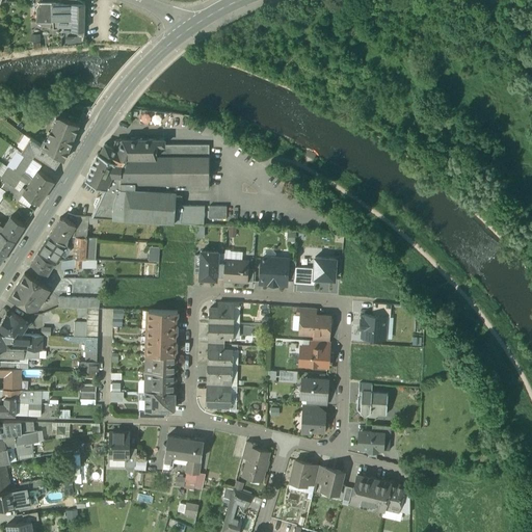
[(84,3),(79,0),(64,0),(64,3),(52,3),(53,22),(53,28),(58,27),(57,30),(78,30),(78,34),(84,34),(84,3)]
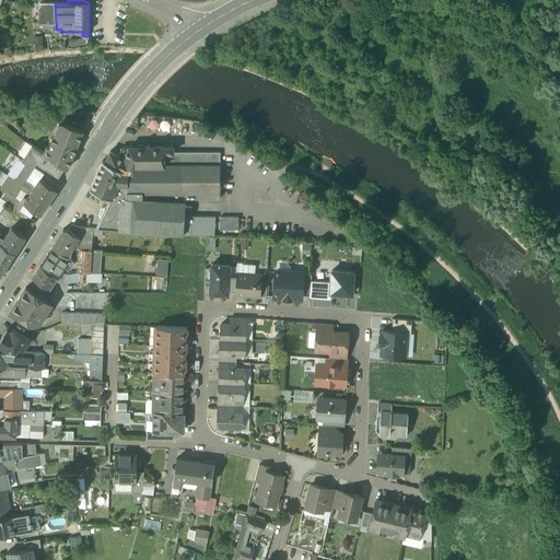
[(42,2),(38,7),(39,23),(56,23),(55,3),(42,2)]
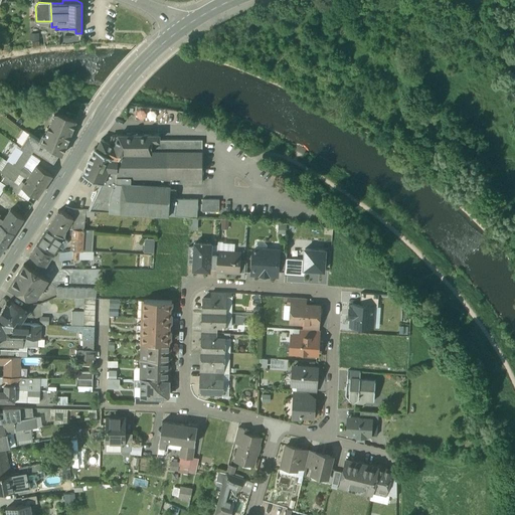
[(54,114),(45,135),(43,134),(40,140),(59,153),(62,154),(76,120),(58,113),(54,114)]
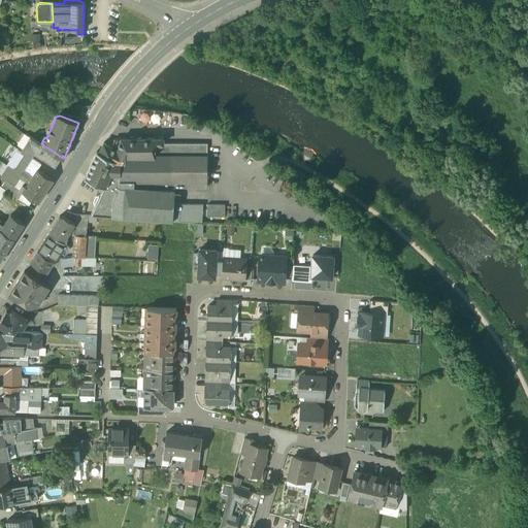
[(41,143),(30,137),(25,144),(28,145),(24,152),(25,153),(31,157),(34,152),(56,165),(61,157),(41,143)]
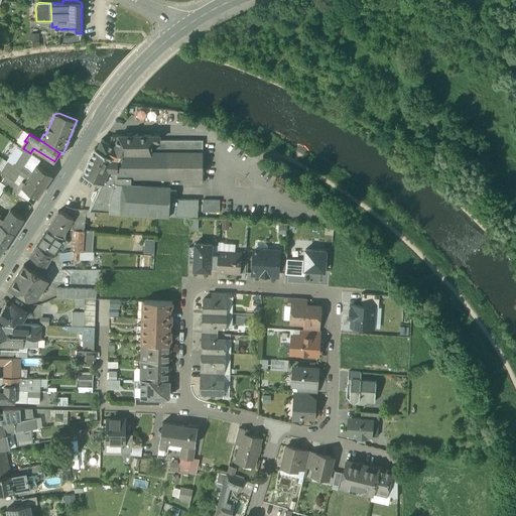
[(103,182),(102,182),(90,210),(95,210),(169,216),(169,206),(175,207),(176,199),(176,189),(170,189),(171,181),(185,181),(185,182),(203,182),(203,139),(151,139),(151,134),(119,134),(114,144),(102,138),(97,148),(115,156),(103,182)]
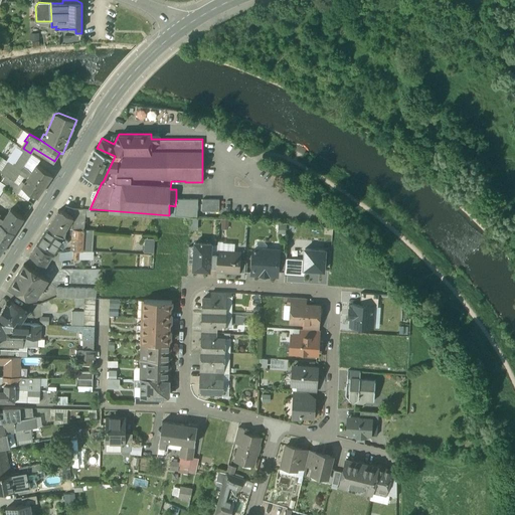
[(97,148),(95,147),(82,173),(102,182),(103,182),(115,156),(97,148)]
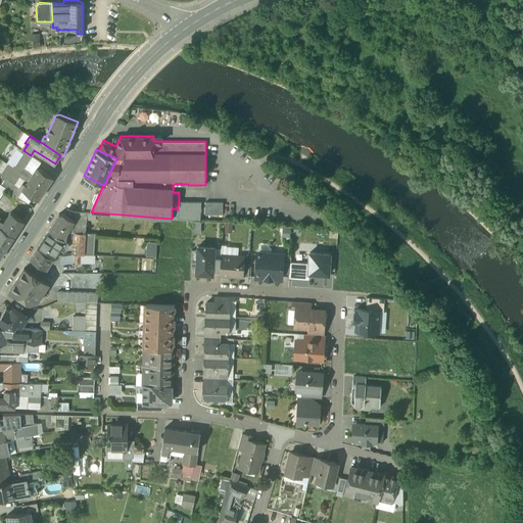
[(25,151),(14,168),(21,173),(24,169),(32,156),(31,155),(25,151)]
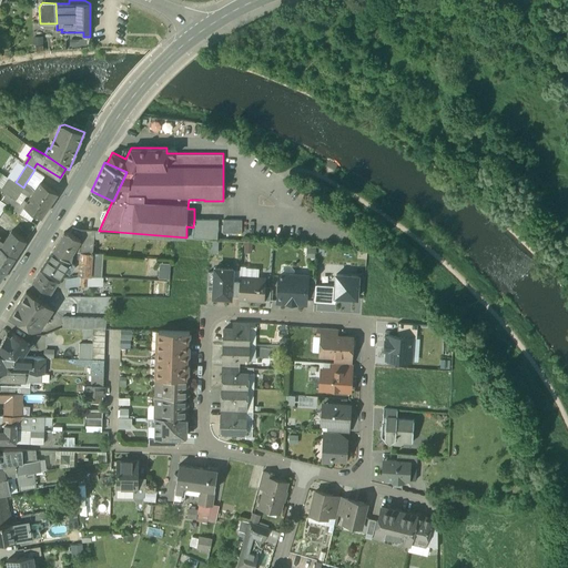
[(16,182),(9,179),(1,191),(6,193),(16,200),(20,191),(23,188),(16,182)]
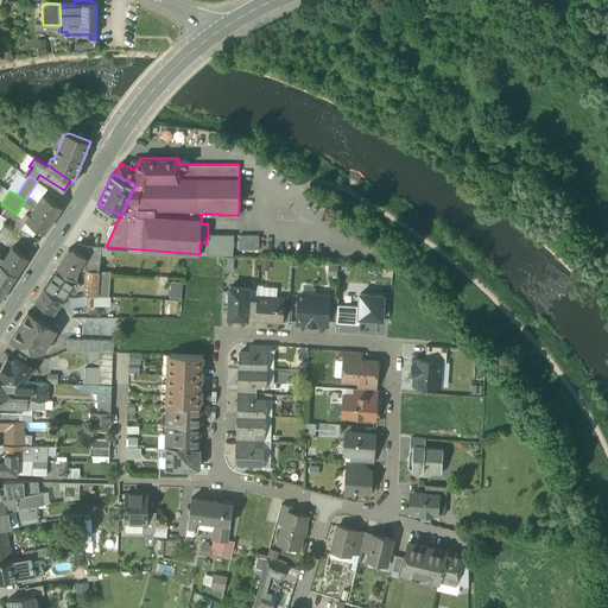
[(62,206),(39,191),(36,197),(39,200),(37,203),(35,207),(52,219),(62,206)]
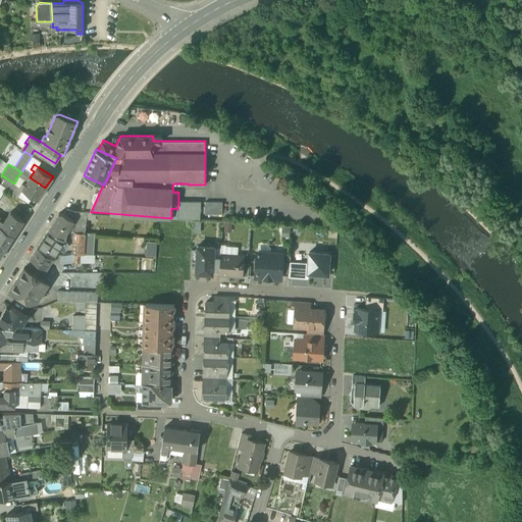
[(29,172),(23,168),(21,172),(30,177),(32,174),(29,172)]
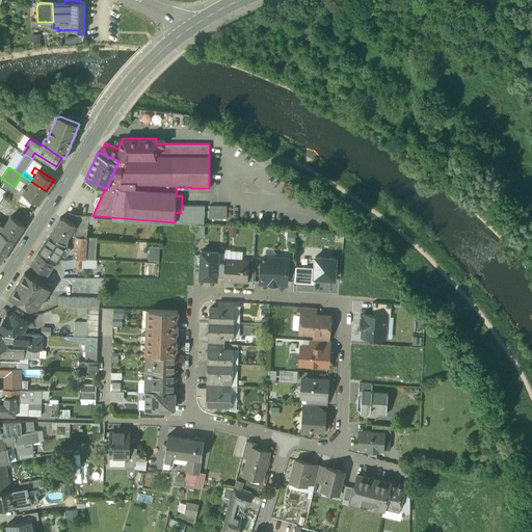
[(30,181),(22,176),(19,179),(25,183),(28,184),(30,181)]
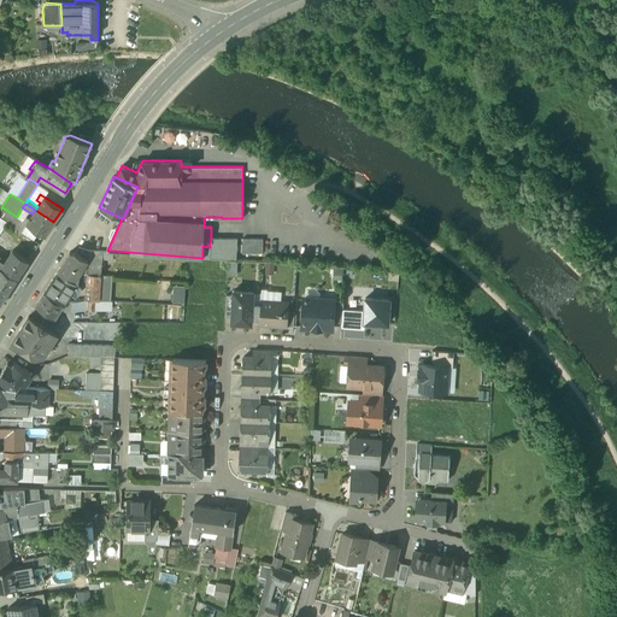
[(17,217),(6,210),(0,218),(5,222),(11,225),(17,217)]
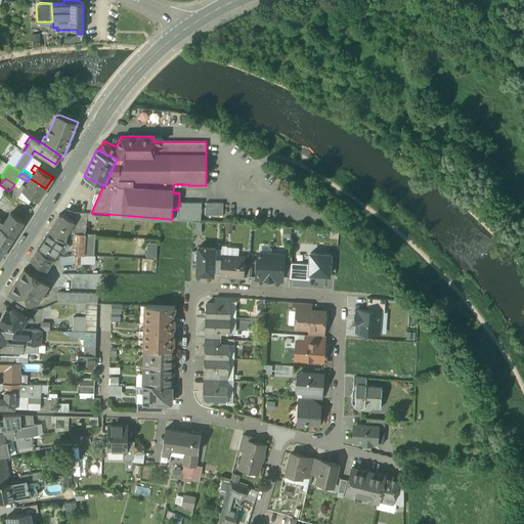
[(28,181),(26,184),(23,182),(19,187),(38,200),(45,188),(30,178),(28,181)]
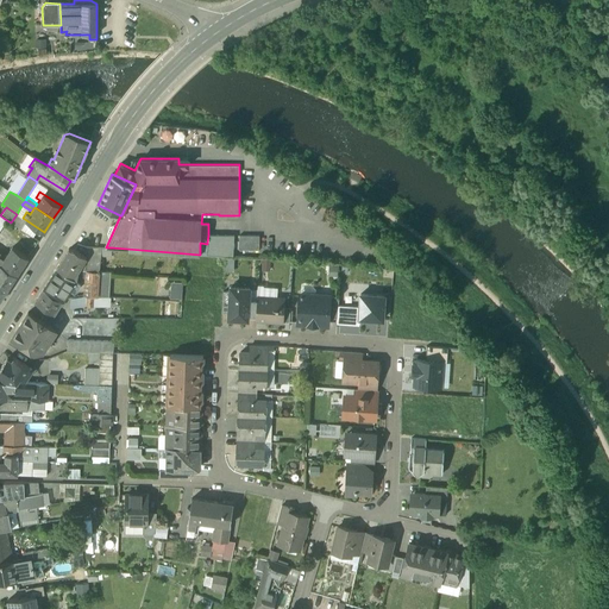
[(234,236),(208,234),(207,244),(206,255),(233,256),(234,236)]
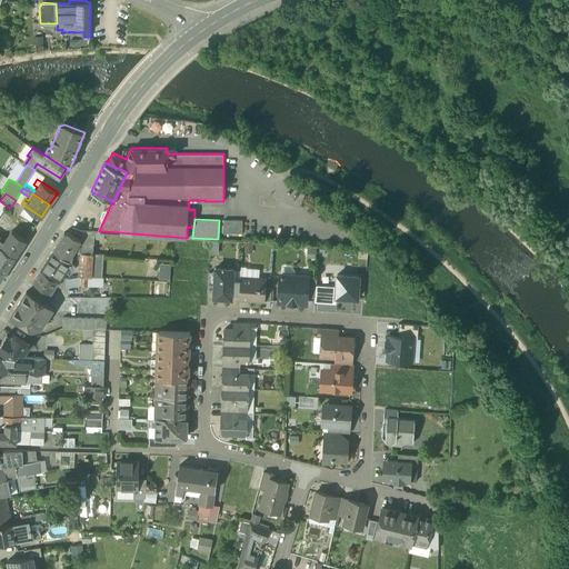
[(242,220),(223,220),(223,232),(242,232),(242,220)]
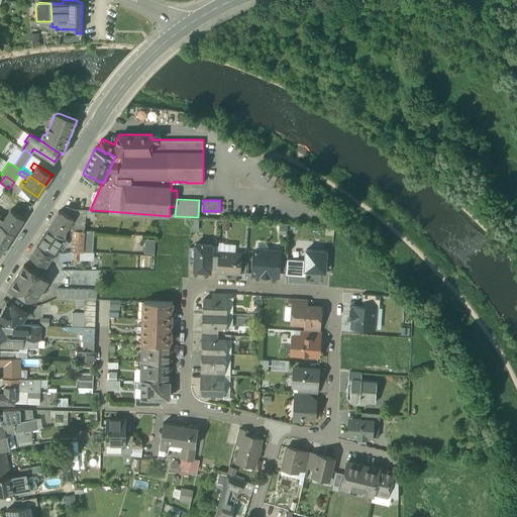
[(86,210),(75,209),(74,229),(84,229),(85,229),(85,216),(86,210)]
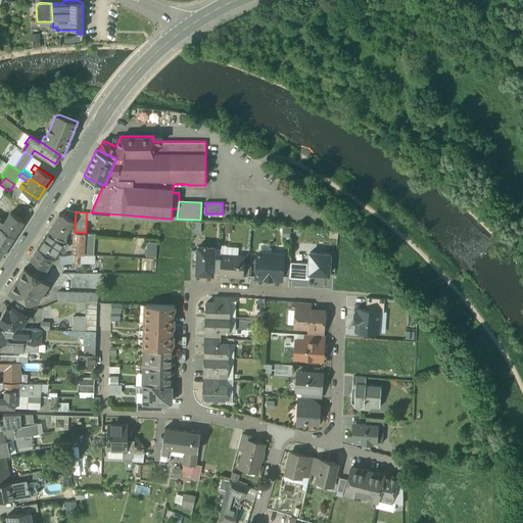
[(5,221),(1,227),(13,236),(24,221),(10,212),(5,221)]
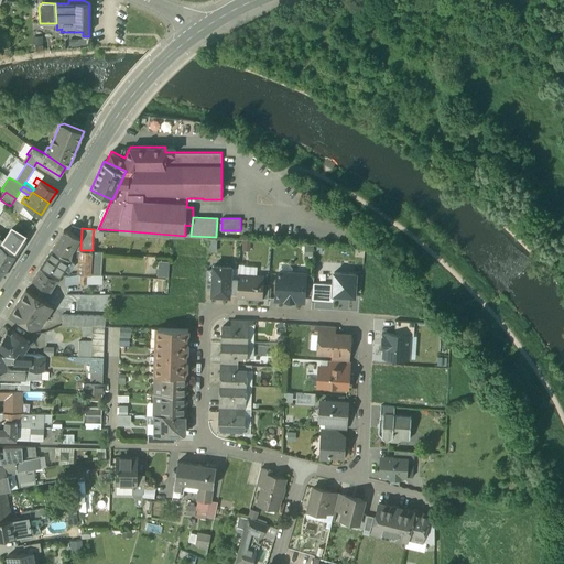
[(64,230),(53,247),(71,258),(71,256),(72,249),(73,246),(74,246),(80,237),(69,230),(65,230),(64,230)]
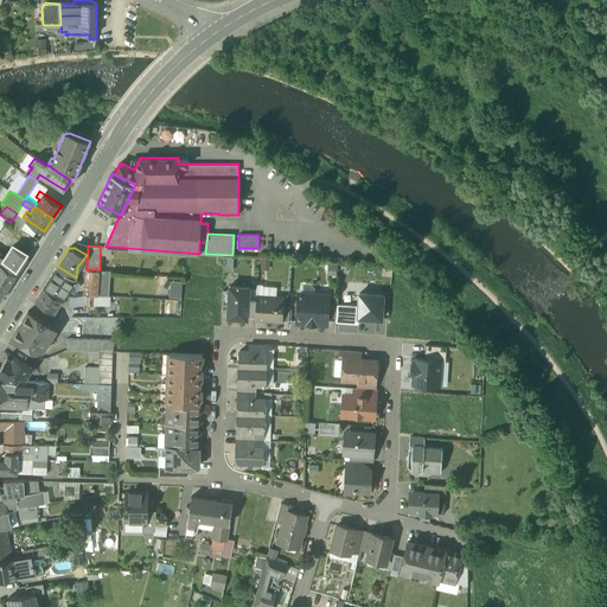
[(0,299),(16,274),(1,263),(0,262),(0,299)]
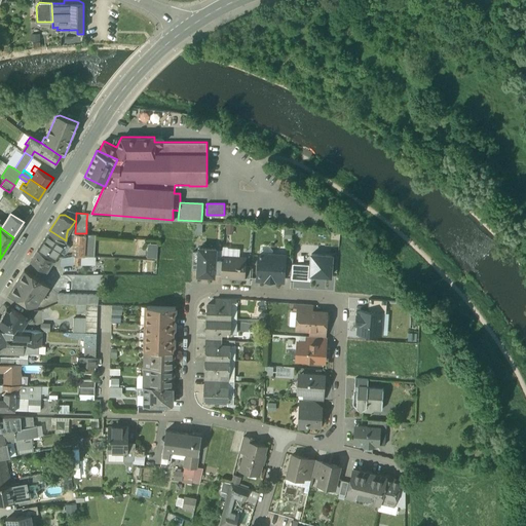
[(66,240),(49,230),(45,237),(38,249),(53,259),(66,240)]
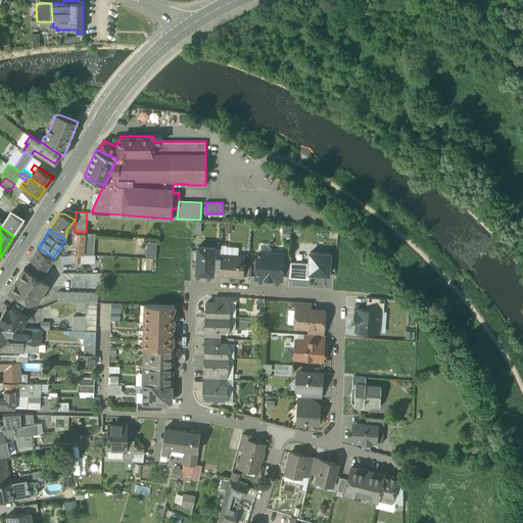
[(75,232),(74,237),(73,253),(84,254),(85,232),(75,232)]
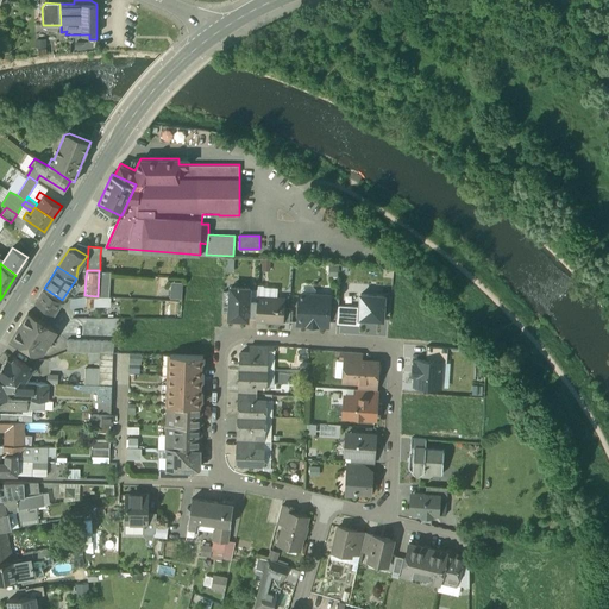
[(183,299),(183,281),(173,281),(171,299),(183,299)]
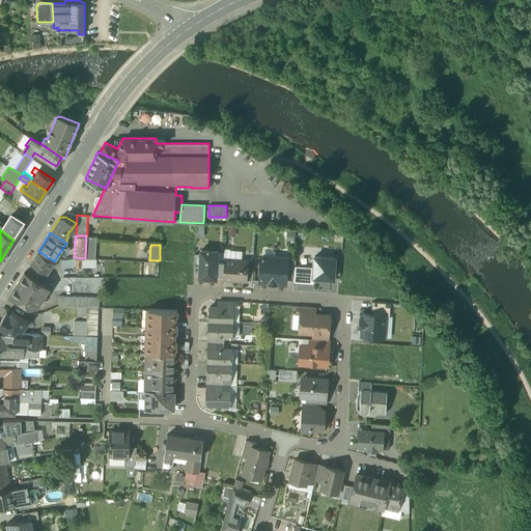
[(218,251),(201,250),(200,254),(199,273),(199,277),(216,278),(216,276),(223,277),(223,276),(224,261),(217,261),(218,251)]
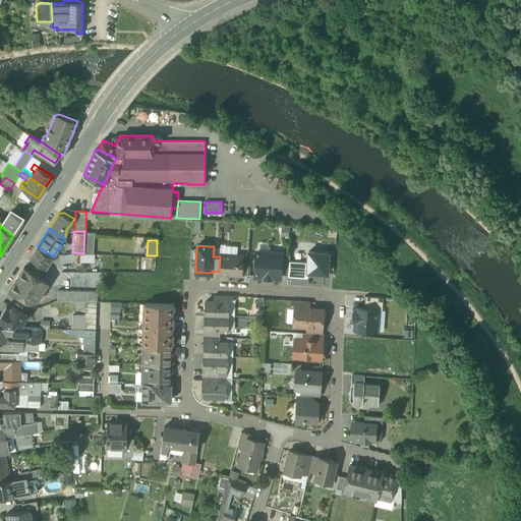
[(53,256),(38,246),(31,256),(46,267),(53,256)]
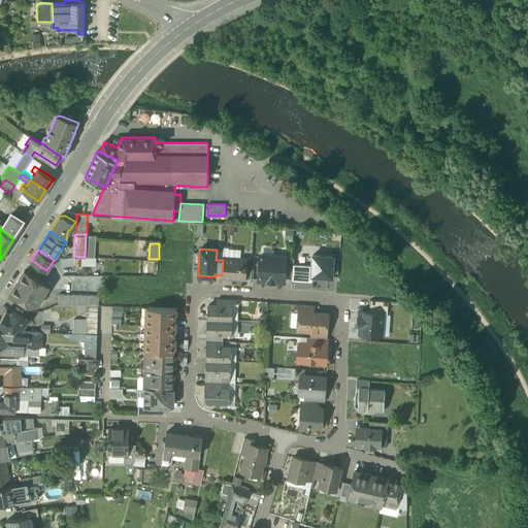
[(310,276),(311,276),(333,277),(334,255),(311,254),(310,265),(310,276)]
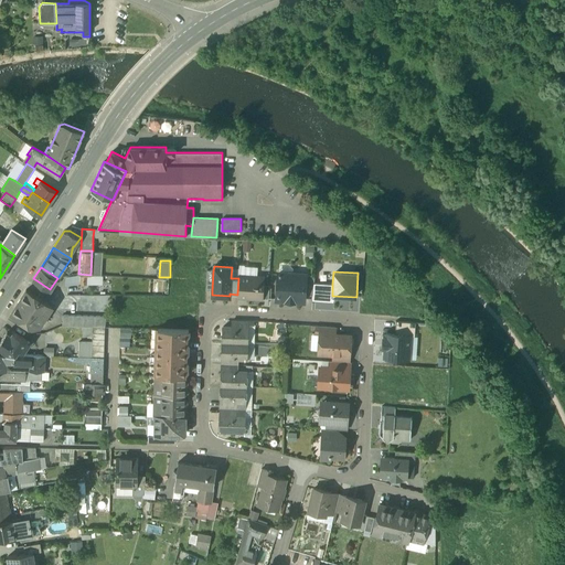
[(305,275),(278,273),(277,299),(286,300),(287,299),(292,299),(295,301),(304,301),(304,295),(305,275)]
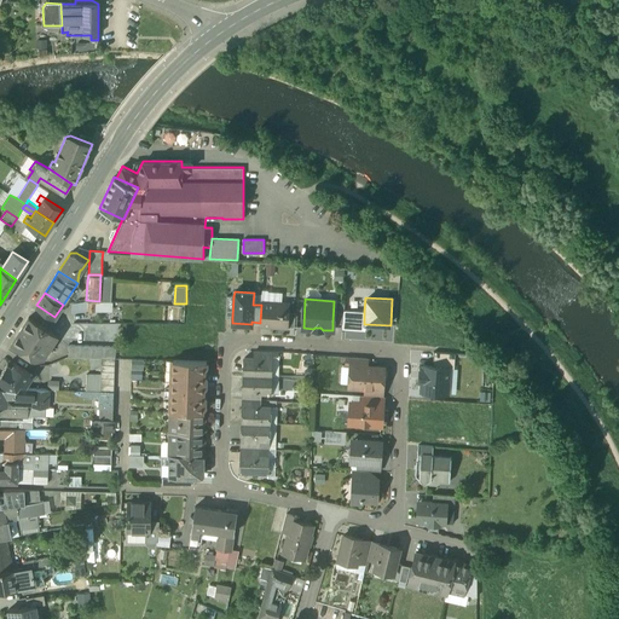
[(99,301),(86,300),(86,310),(98,311),(99,301)]
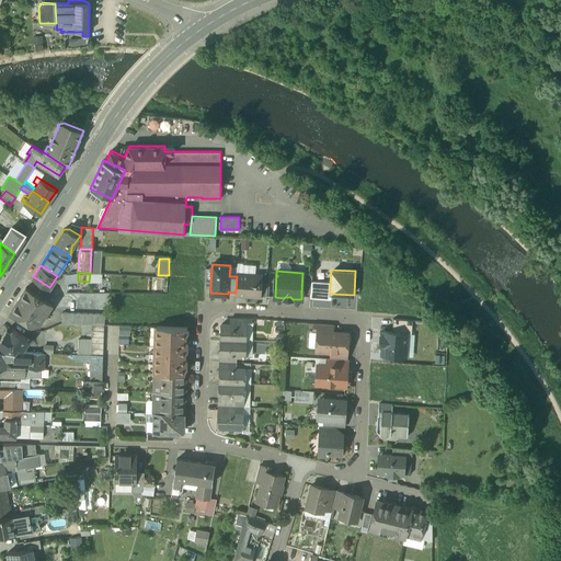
[(312,274),(302,273),(301,293),(310,293),(311,281),(312,274)]
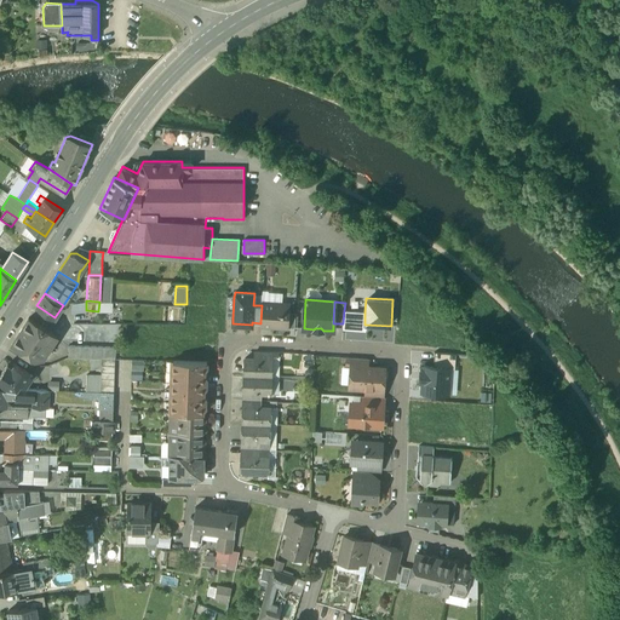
[(282,304),(262,303),(262,305),(260,322),(260,323),(260,326),(287,327),(288,313),(281,313),(282,304)]
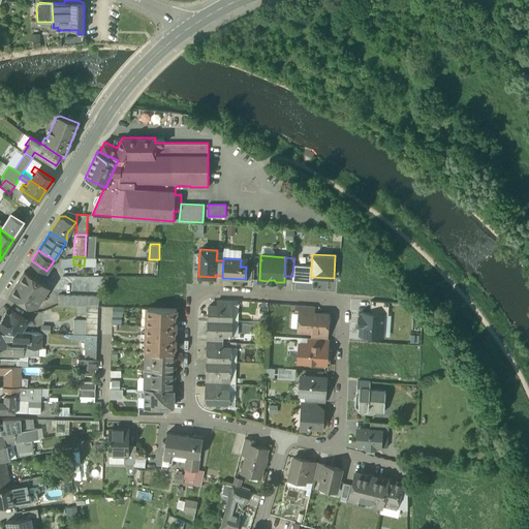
[(311,266),(293,265),(292,276),(292,280),(312,281),(312,277),(311,277),(311,266)]
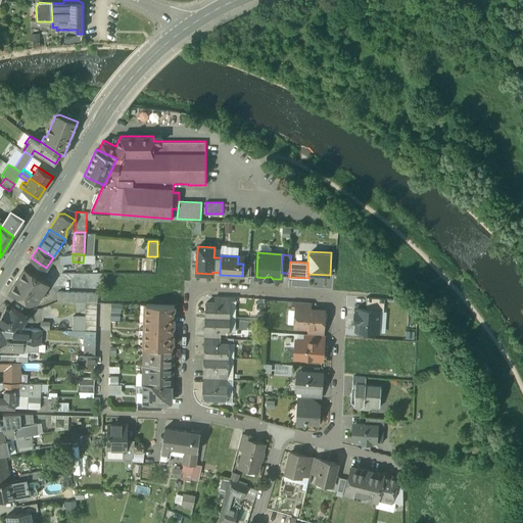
[(25,268),(10,289),(29,301),(37,301),(48,284),(25,268)]
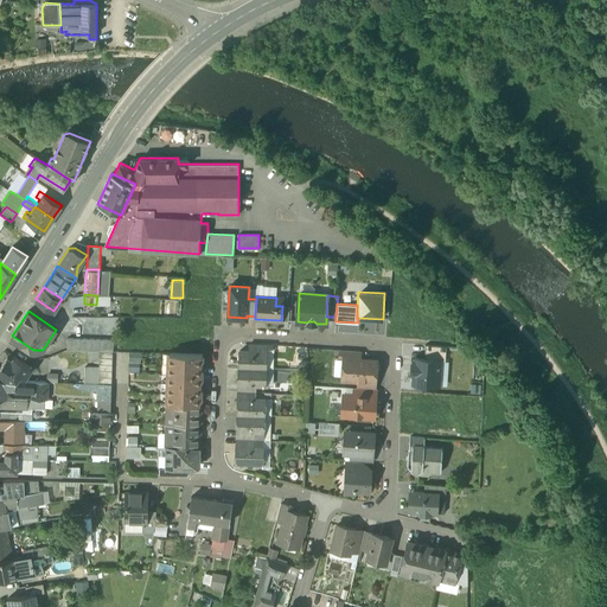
[(113,339),(68,338),(66,350),(100,351),(113,351),(113,339)]
